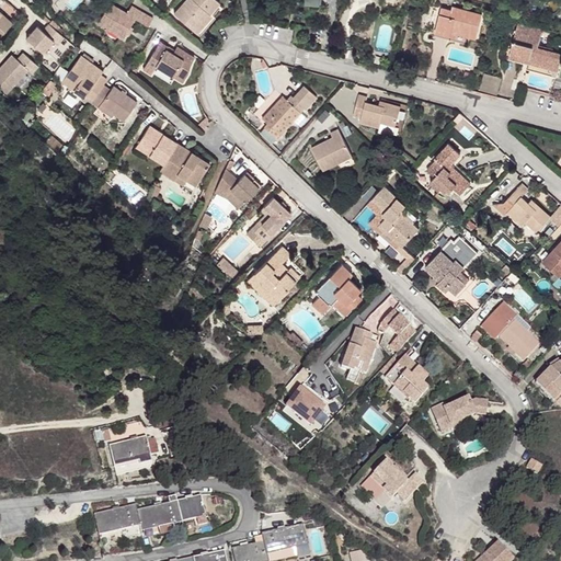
[(184,0),(173,12),(194,31),(209,14),(220,2),(217,0),(184,0)]
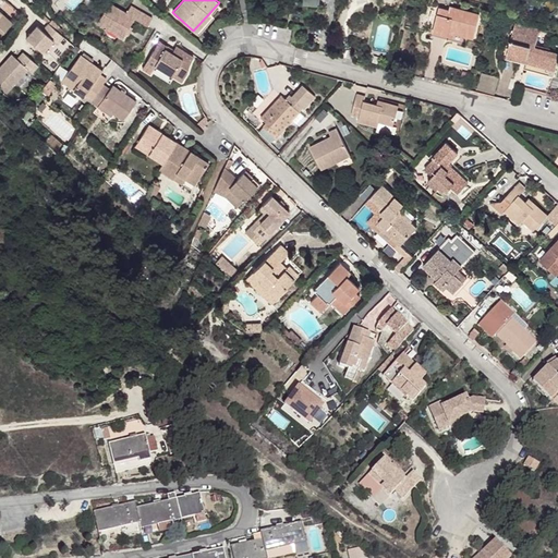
[(97,24),(123,39),(125,34),(130,26),(134,20),(147,26),(153,19),(131,5),(126,13),(109,3),(97,24)]
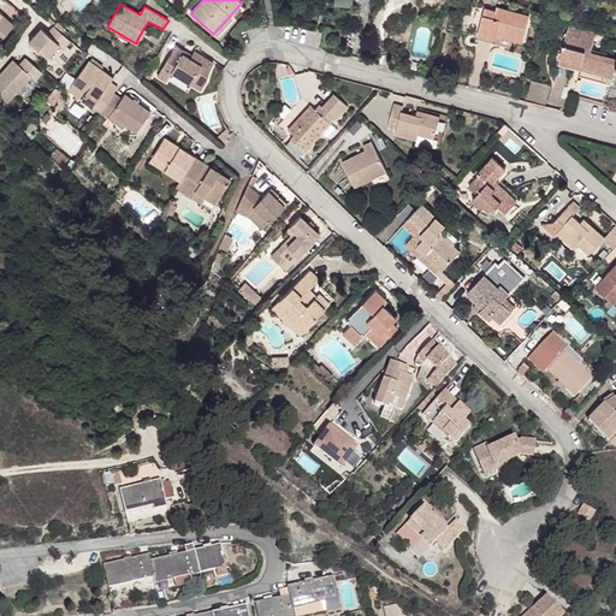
[(484,9),(478,35),(495,40),(496,35),(501,36),(523,42),(529,16),(497,7),(496,12),(484,9)]
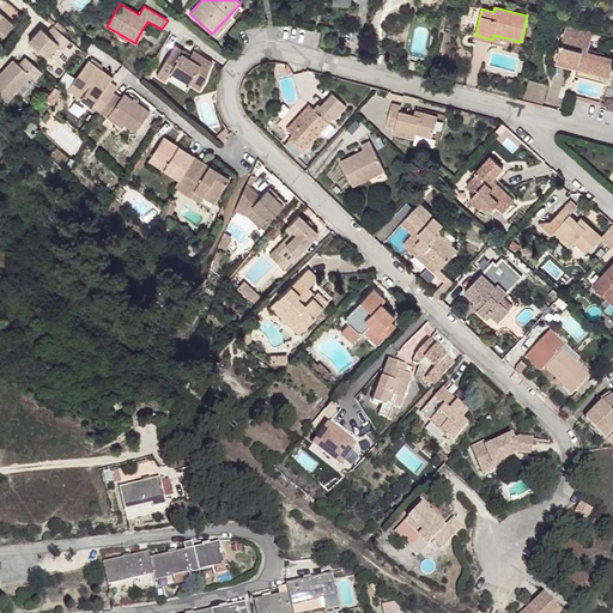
[(0,41),(14,25),(0,12),(0,41)]
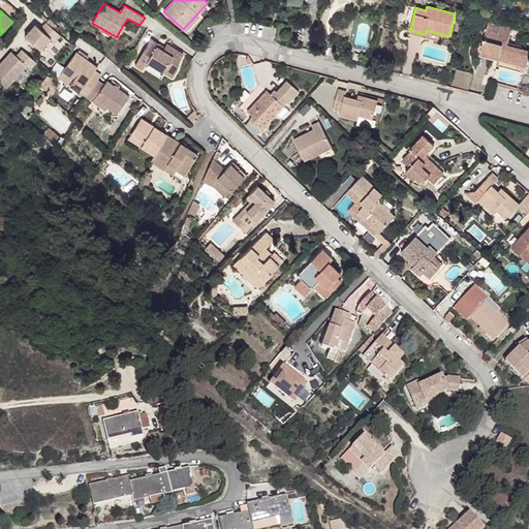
[(186,32),(200,16),(197,13),(183,29),(186,32)]
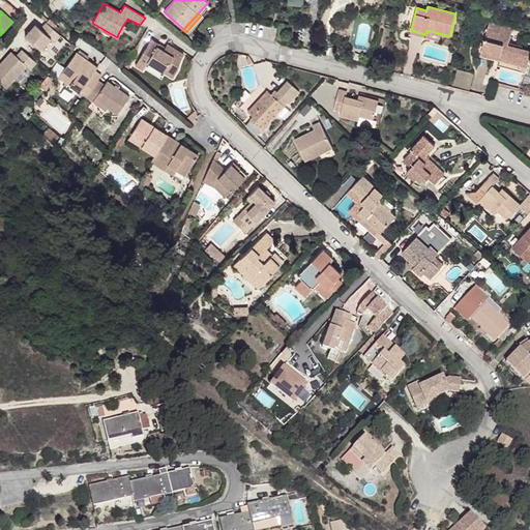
[(46,23),(57,32),(60,28),(50,19),(49,20),(46,23)]
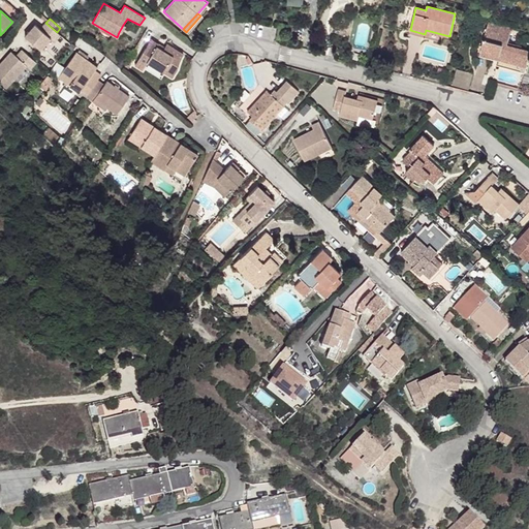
[(25,36),(40,51),(51,39),(55,42),(60,35),(57,32),(45,23),(45,22),(40,29),(35,24),(25,36)]
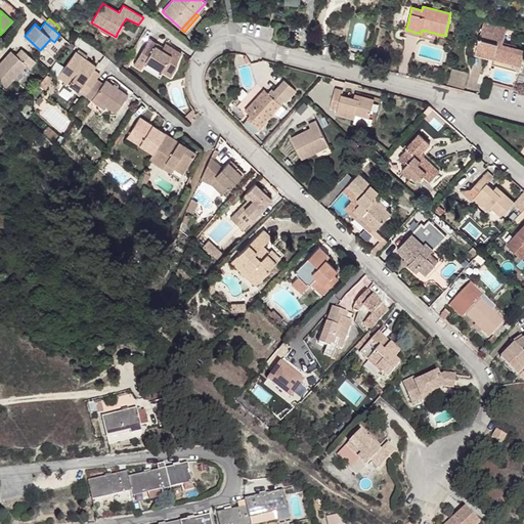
[(479,38),(476,50),(499,56),(498,59),(522,66),(523,57),(523,49),(503,44),(507,28),(484,22),(481,30),(484,31),(482,39),(479,38)]
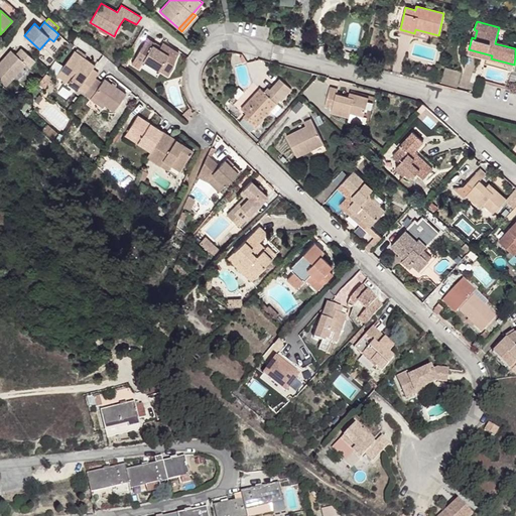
[(290,22),(288,36),(290,36),(298,30),(299,24),(290,22)]
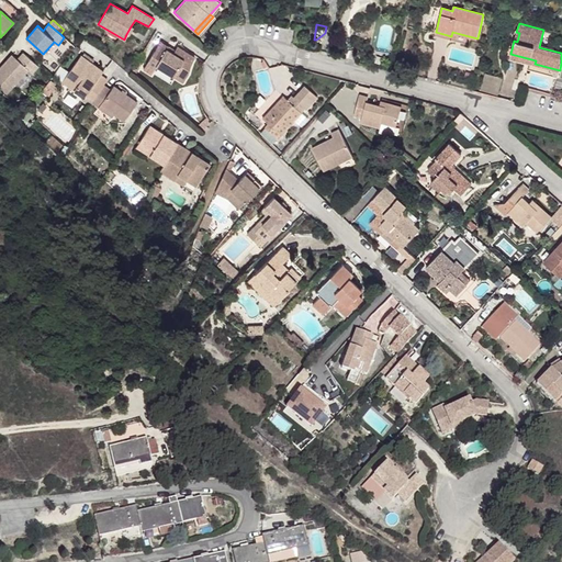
[(160,42),(143,69),(152,75),(154,71),(157,66),(173,77),(183,82),(188,75),(191,66),(194,57),(177,46),(172,53),(167,49),(168,47),(160,42)]
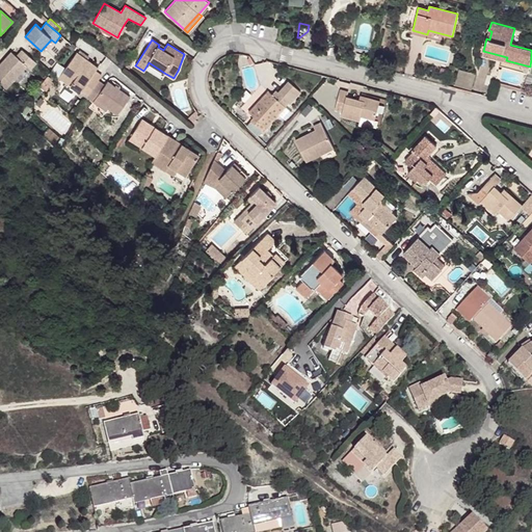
[(0,64),(0,84),(6,89),(26,67),(30,70),(36,62),(22,50),(17,56),(11,52),(0,64)]
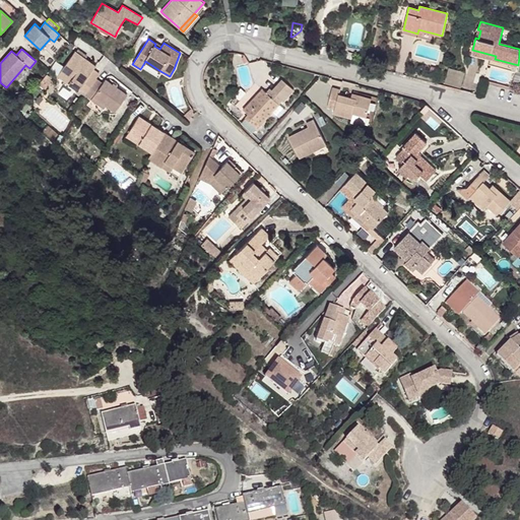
[(496,56),(472,50),(471,53),(495,59),(496,56)]
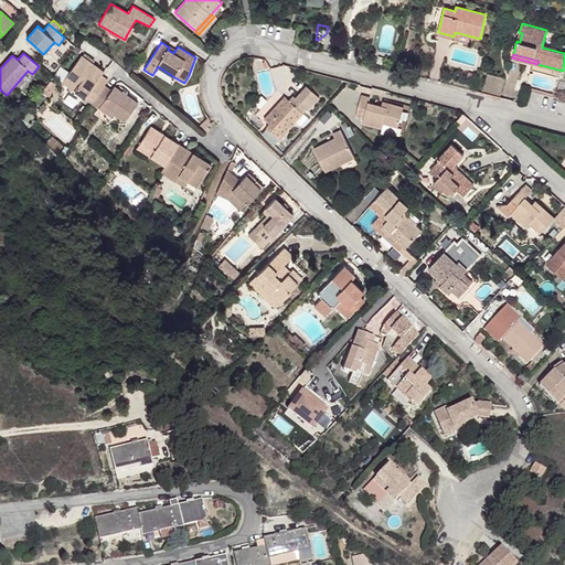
[(62,83),(85,99),(87,96),(93,100),(104,86),(108,81),(102,75),(104,72),(82,55),(70,73),(63,82),(62,83)]
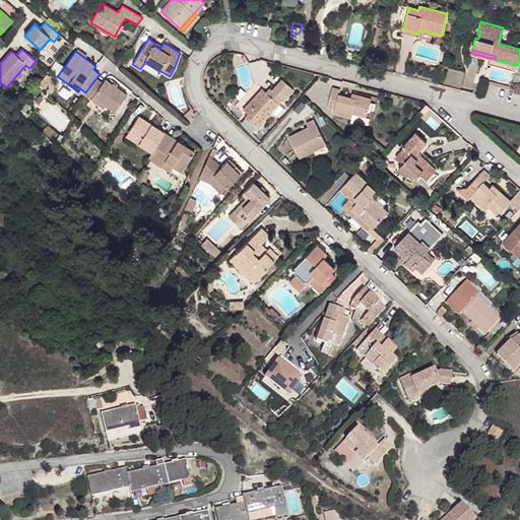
[(160,71),(145,61),(142,66),(158,76),(160,71)]
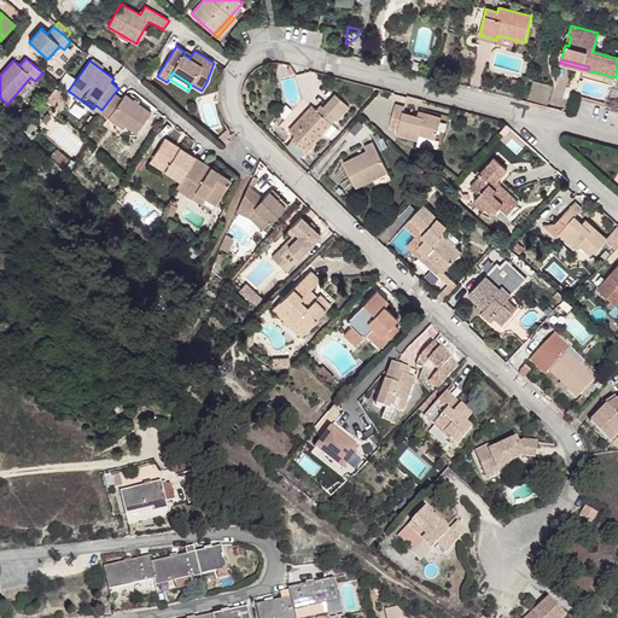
[(69,89),(76,80),(68,74),(62,85),(69,89)]
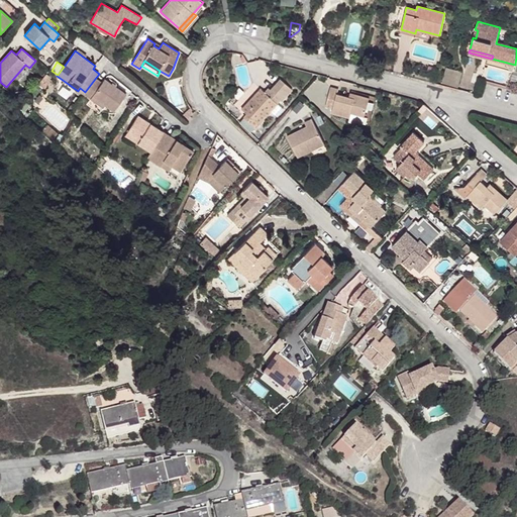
[(95,66),(93,69),(99,74),(102,70),(95,66)]
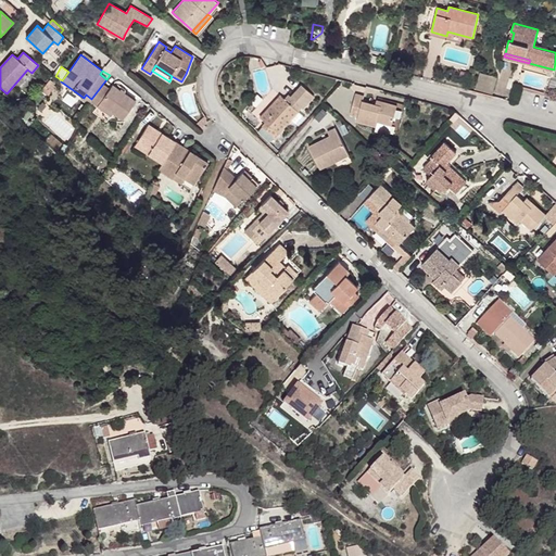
[(492,93),(496,77),(480,73),(476,89),(492,93)]
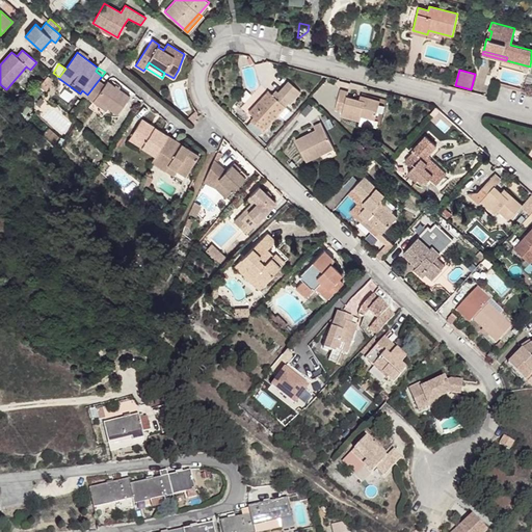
[(40,87),(45,91),(51,83),(48,81),(50,77),(48,76),(40,87)]
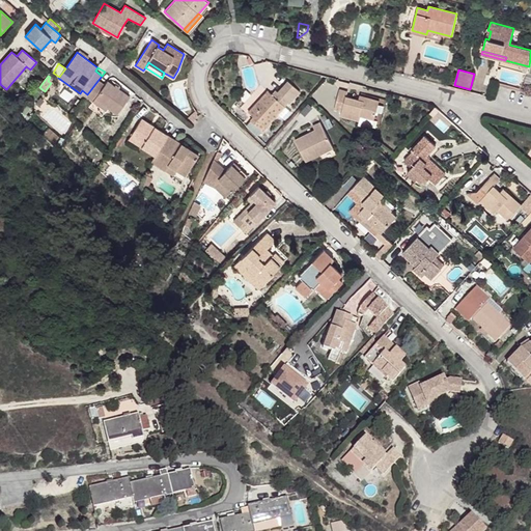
[(94,99),(117,115),(130,98),(108,81),(105,85),(98,81),(87,94),(86,96),(92,101),(94,99)]
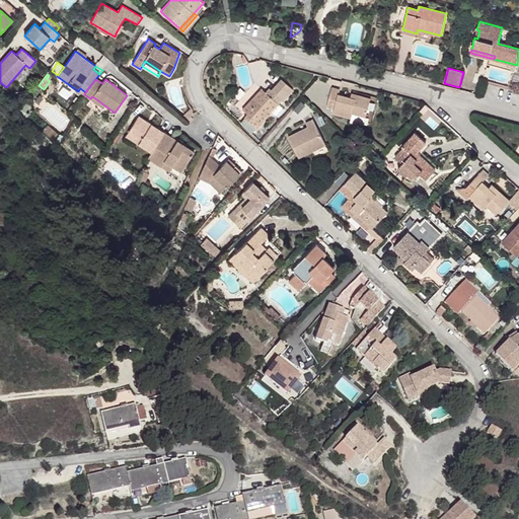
[(240,123),(251,134),(281,100),(283,101),(293,89),(281,79),(272,90),(273,91),(269,95),(266,92),(262,89),(242,110),(247,115),(240,123)]
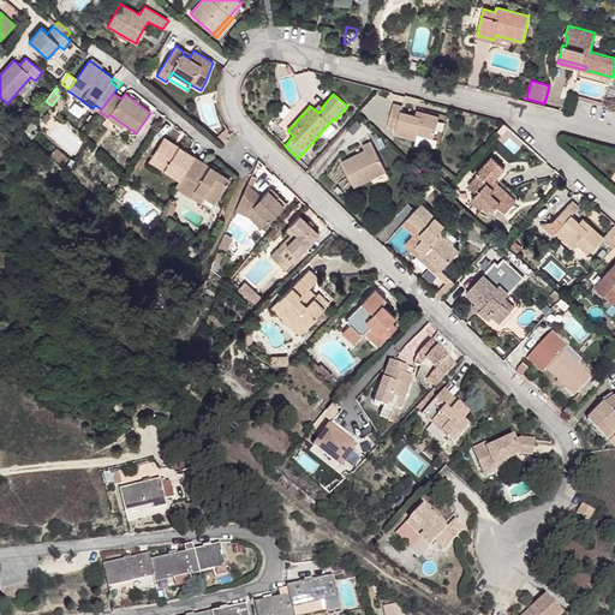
[(393,103),(387,126),(396,129),(394,135),(417,141),(418,135),(433,138),(440,117),(423,112),(422,118),(416,115),(401,112),(402,107),(393,103)]
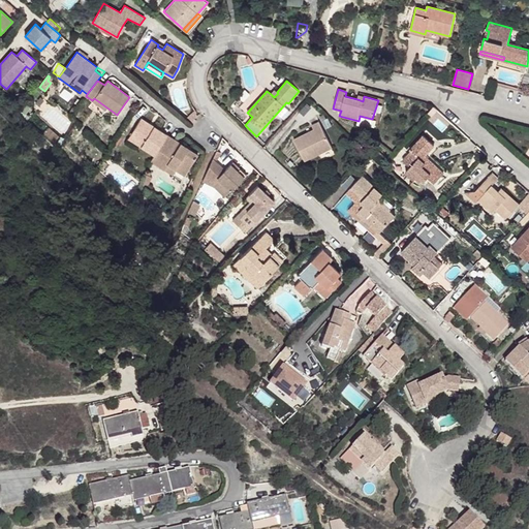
[(78,95),(84,99),(86,96),(87,94),(82,90),(80,93),(78,95)]
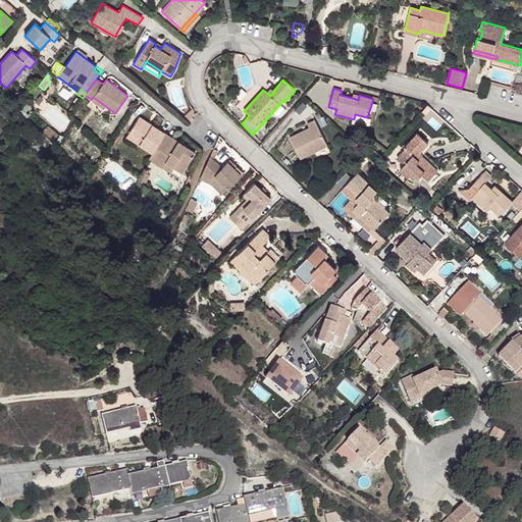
[(106,107),(93,97),(91,99),(104,110),(106,107)]
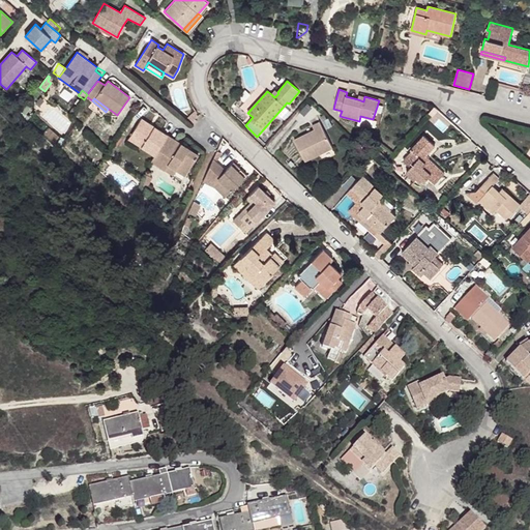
[(360,116),(359,121),(357,125),(371,128),(373,119),(360,116)]
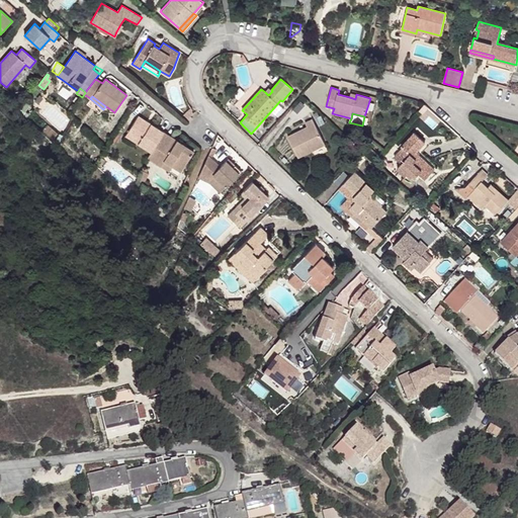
[(325,123),(321,115),(315,118),(319,126),(325,123)]
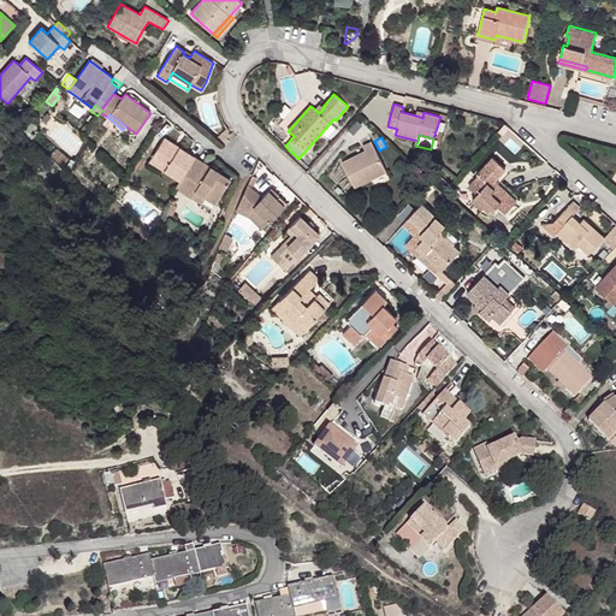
[(164,138),(150,159),(166,169),(164,171),(179,182),(195,158),(164,138)]
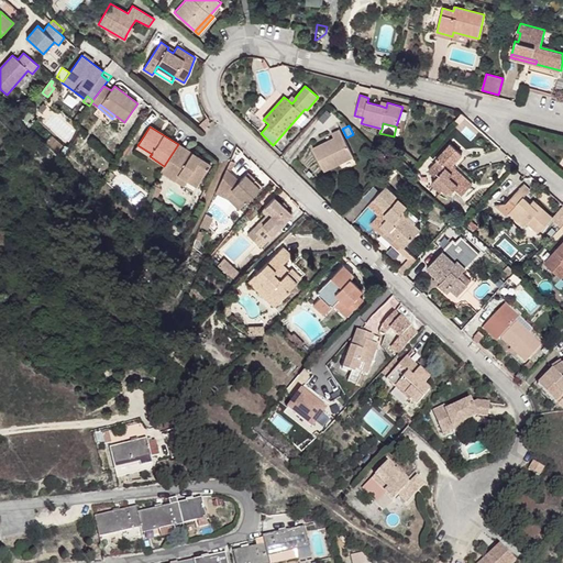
[(312,148),(323,172),(353,157),(340,129),(331,133),(334,139),(321,146),(320,145),(312,148)]
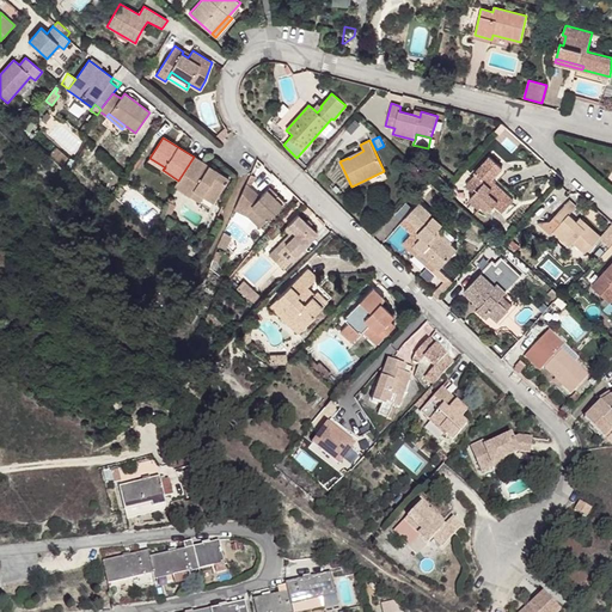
[(175,187),(200,203),(204,196),(214,203),(230,178),(194,157),(178,181),(175,187)]
